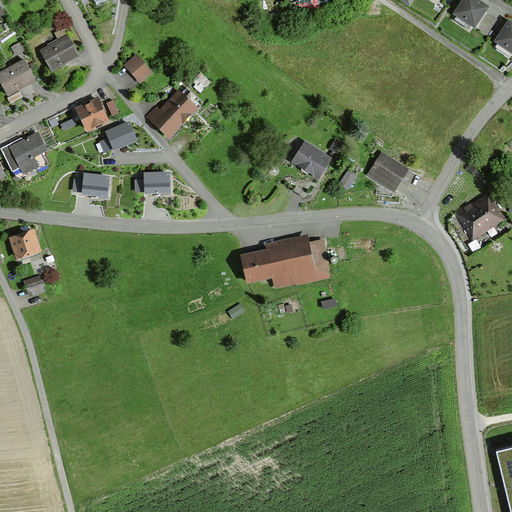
[(485,9),(471,0),(462,0),(452,16),(472,30),(485,9)]
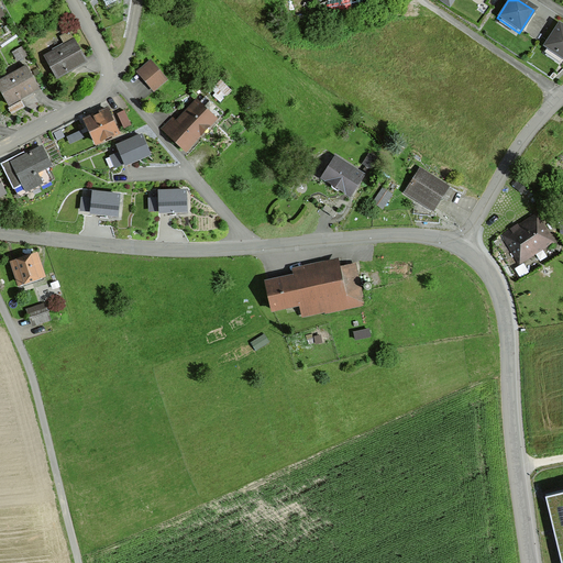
[(562,30),(555,26),(543,48),(562,59),(562,30)]
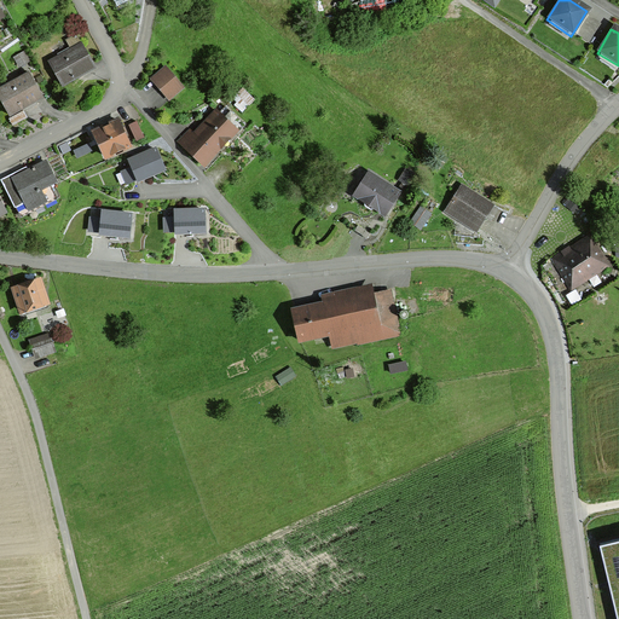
[(70,50),(48,62),(61,85),(73,77),(71,75),(91,64),(75,35),(64,41),(70,50)]
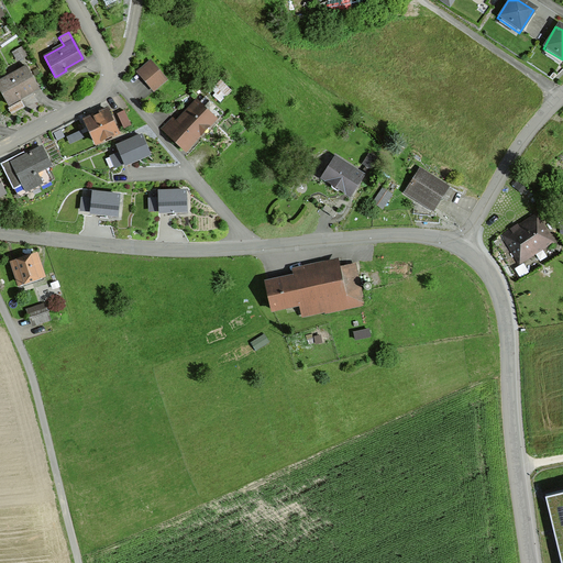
[(12,53),(17,59),(24,55),(21,47),(12,53)]
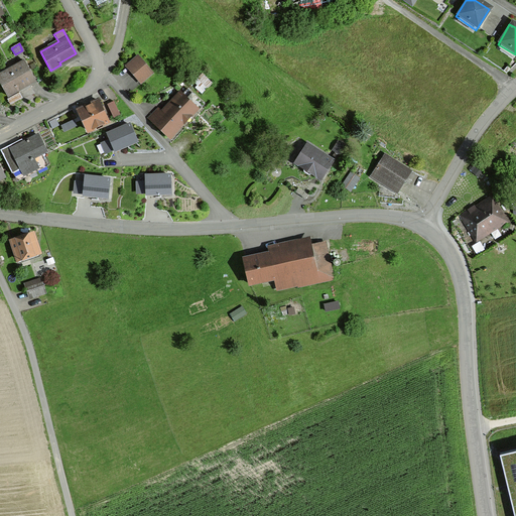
[(136,55),(125,66),(140,83),(151,73),(136,55)]
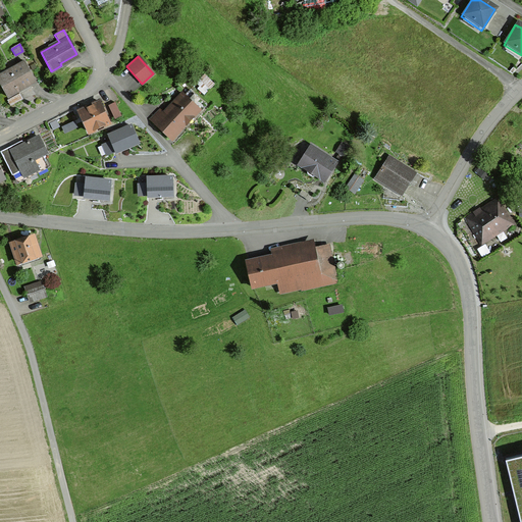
[(17,91),(15,88),(33,79),(22,61),(14,66),(14,67),(0,74),(0,84),(6,97),(17,91)]
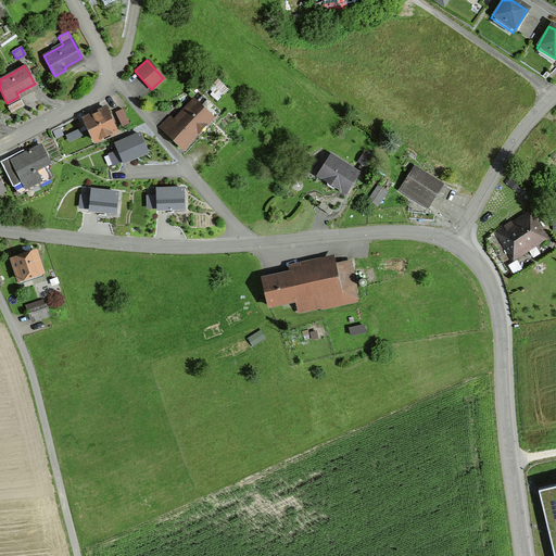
[(217,80),(212,85),(222,95),(226,89),(217,80)]
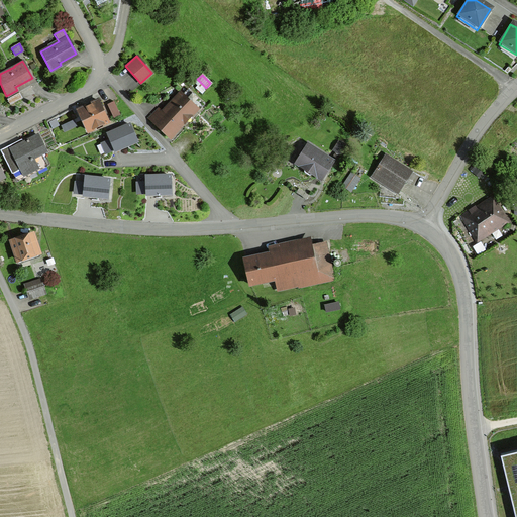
[(158,108),(147,118),(168,137),(194,109),(196,112),(203,105),(186,90),(163,114),(158,108)]
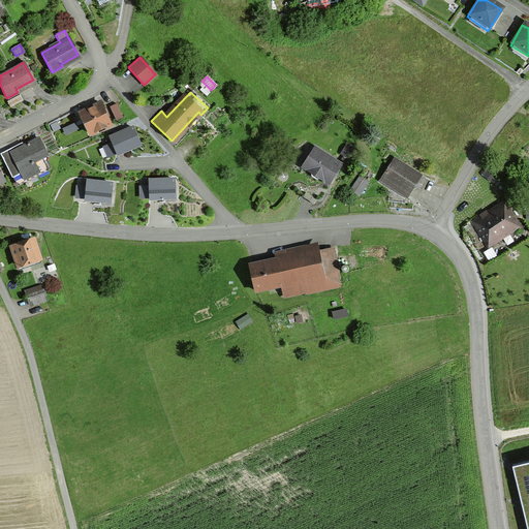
[(6,101),(9,107),(22,100),(19,94),(6,101)]
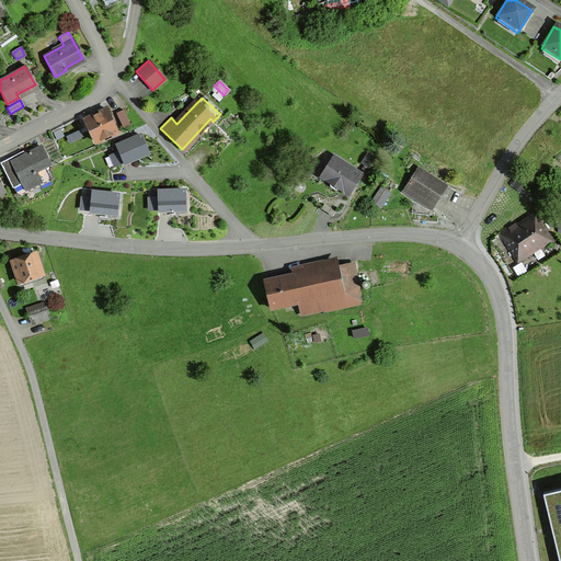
[(94,141),(115,132),(105,111),(103,109),(98,111),(99,114),(84,121),(94,141)]
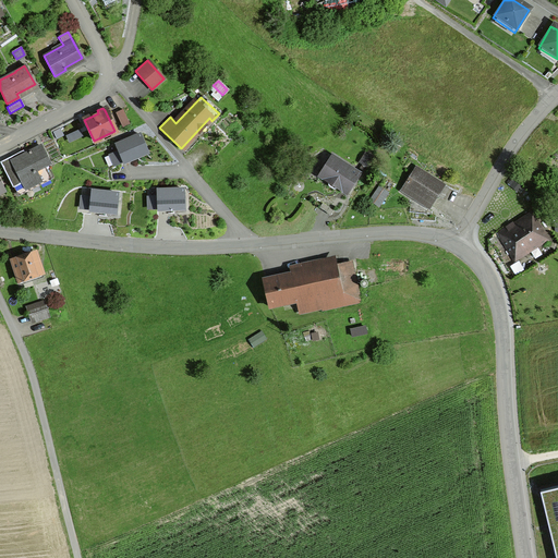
[(121,109),(114,112),(121,128),(129,124),(121,109)]
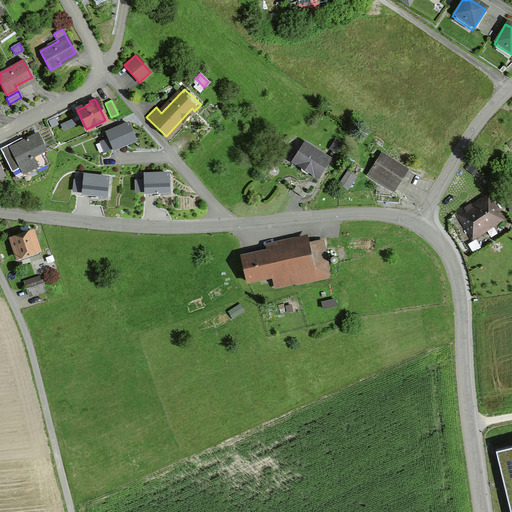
[(134,139),(127,124),(108,133),(114,148),(134,139)]
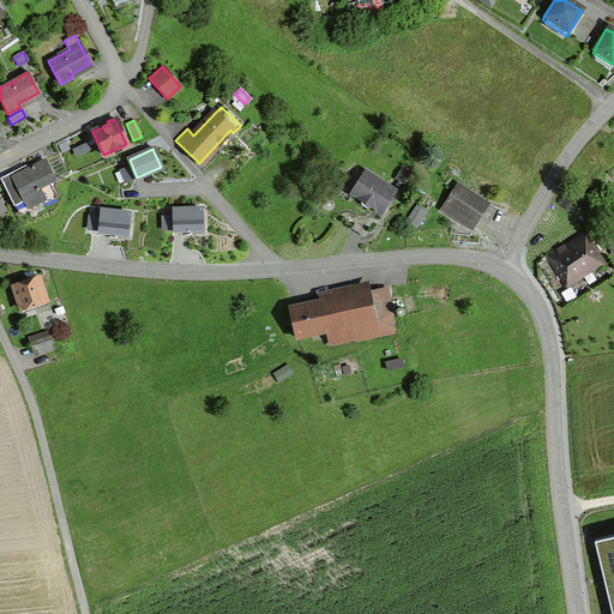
[(11,176),(13,180),(4,185),(11,200),(20,196),(26,208),(50,196),(50,191),(49,187),(47,187),(46,185),(54,180),(43,161),(11,176)]
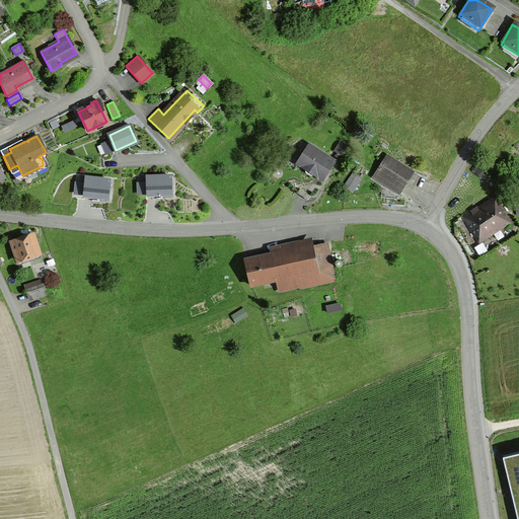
[(314,175),(321,179),(332,161),(308,146),(296,163),(303,167),(304,173),(309,176),(314,175)]
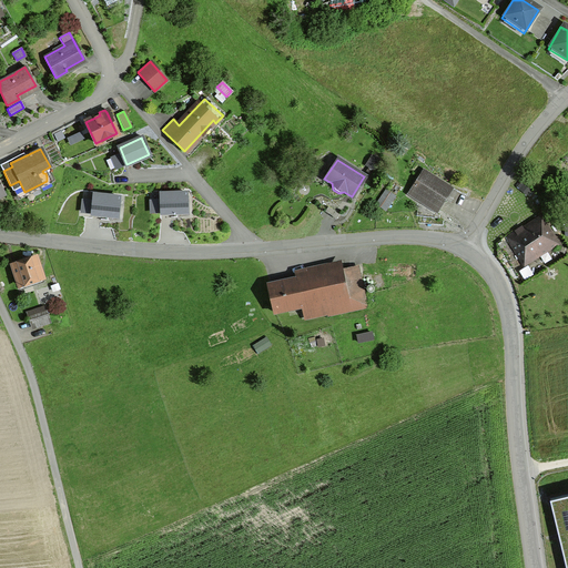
[(437,209),(444,200),(450,189),(423,171),(407,194),(421,202),(422,199),(437,209)]
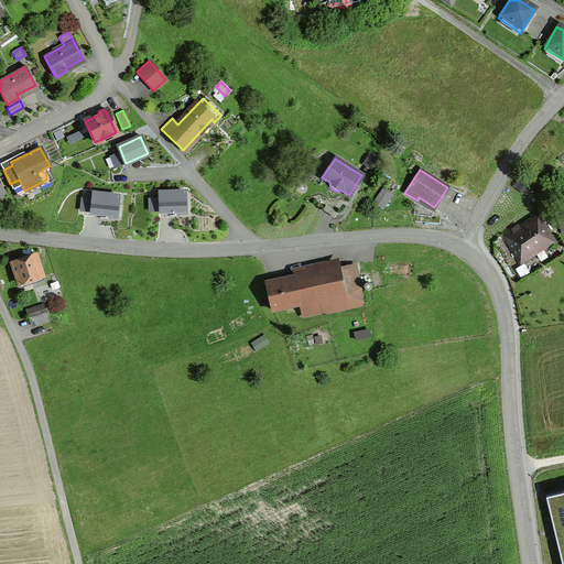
[(382,190),(373,202),(381,208),(390,195),(382,190)]
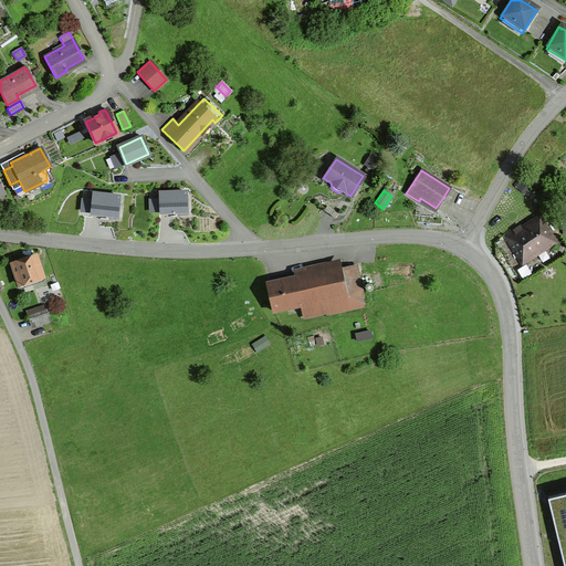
[(188,191),(160,192),(161,213),(188,212),(188,191)]
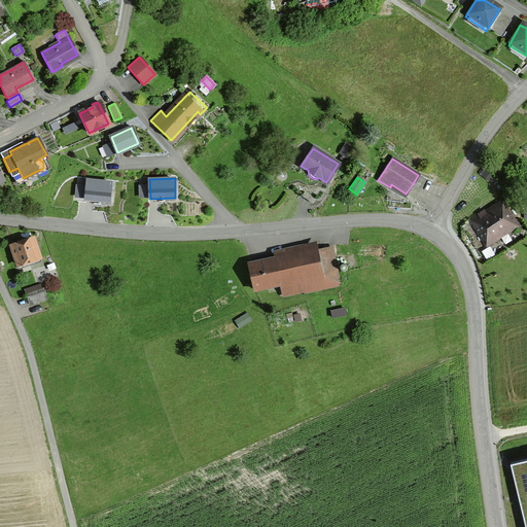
[(112,181),(88,179),(86,199),(110,201),(112,181)]
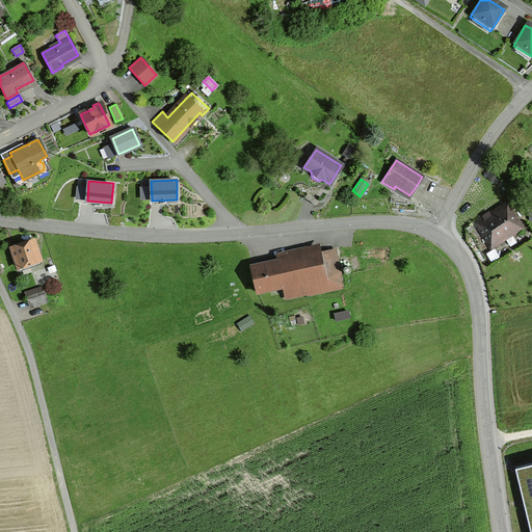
[(507,207),(483,222),(480,216),(472,222),(475,229),(476,228),(487,246),(519,227),(507,207)]
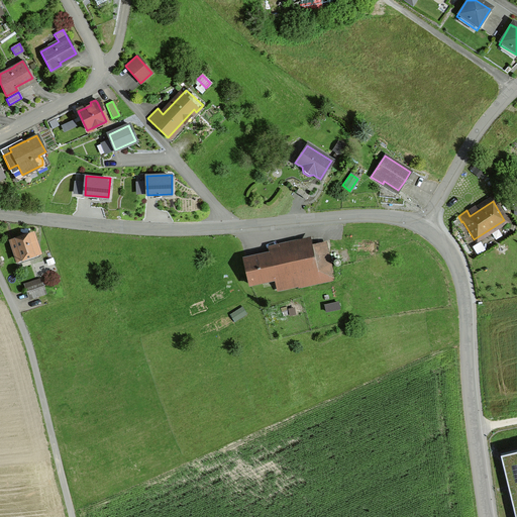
[(12,245),(16,260),(37,252),(31,234),(13,240),(14,244),(12,245)]
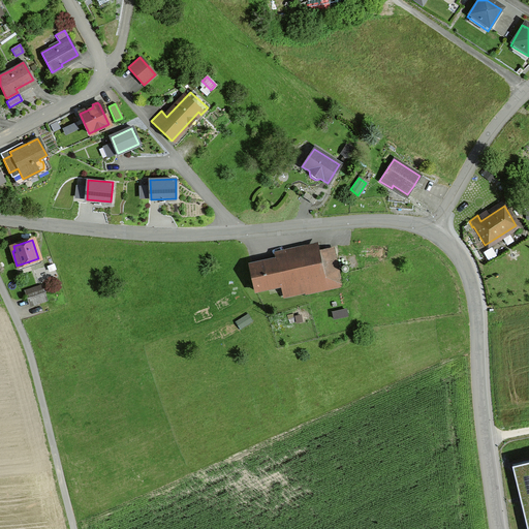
[(339,283),(331,248),(249,266),(255,290),(280,285),(282,296),(339,283)]
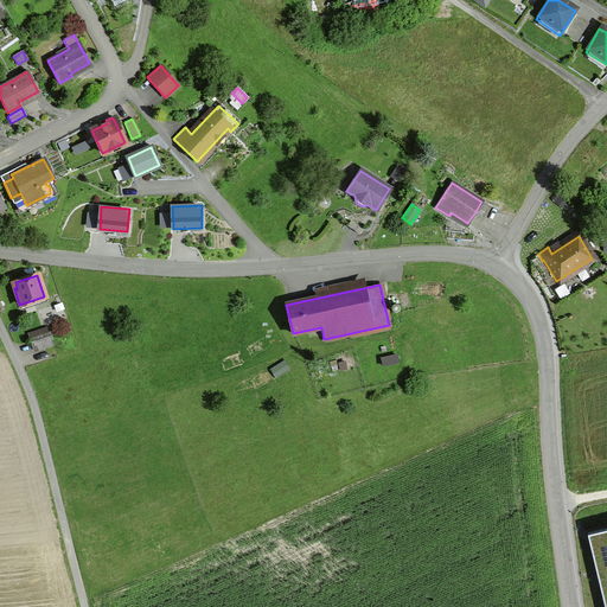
[(36,332),(29,334),(33,350),(51,344),(49,336),(38,339),(36,332)]
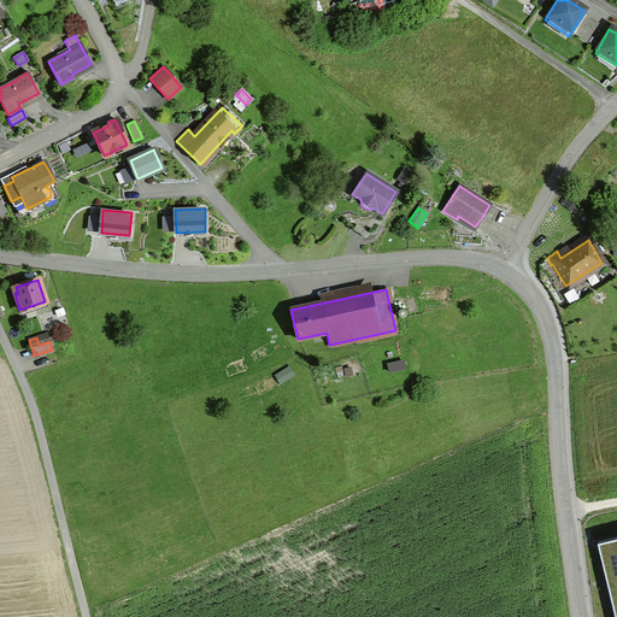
[(616,616),(616,536),(597,541),(615,616),(616,616)]
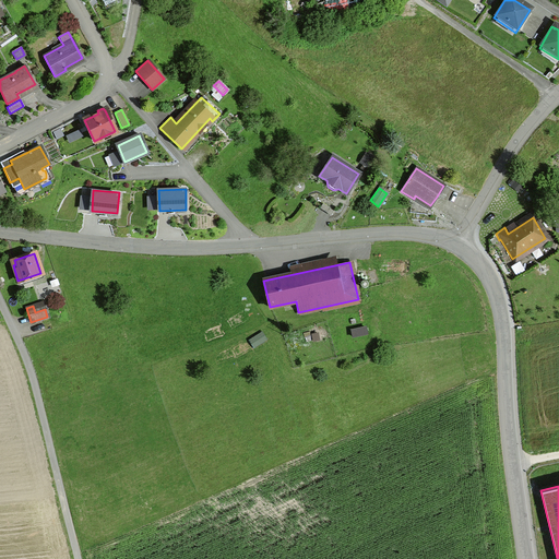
All buildings are outlined.
